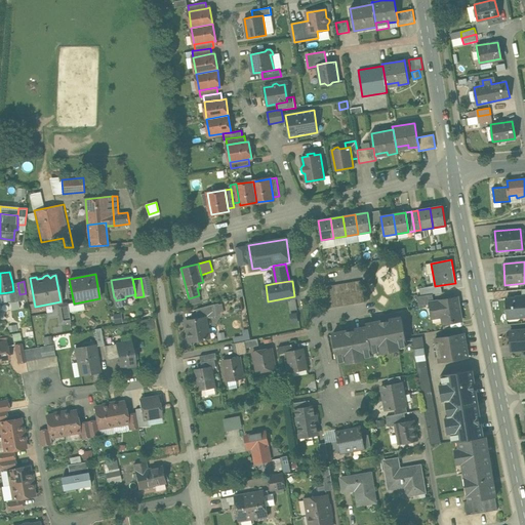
[(17,283),(12,283),(13,291),(8,292),(10,301),(10,303),(27,299),(26,293),(19,294),(17,283)]
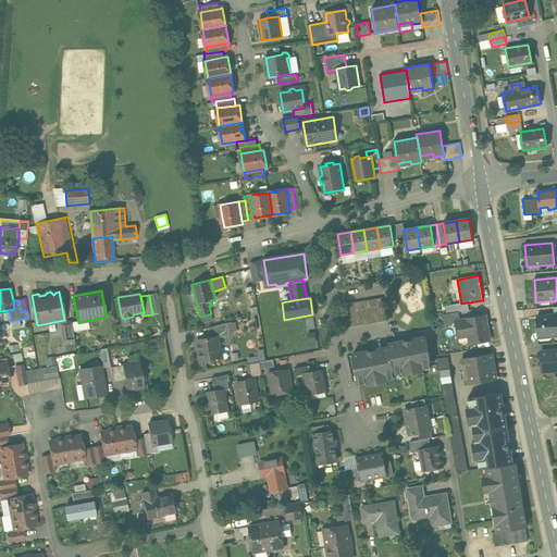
[(225,302),(218,305),(219,306),(222,317),(230,316),(225,302)]
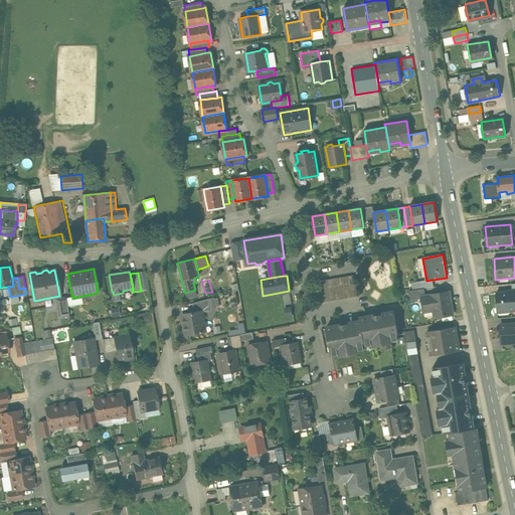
[(426,281),(413,283),(414,290),(434,287),(433,280),(426,281)]
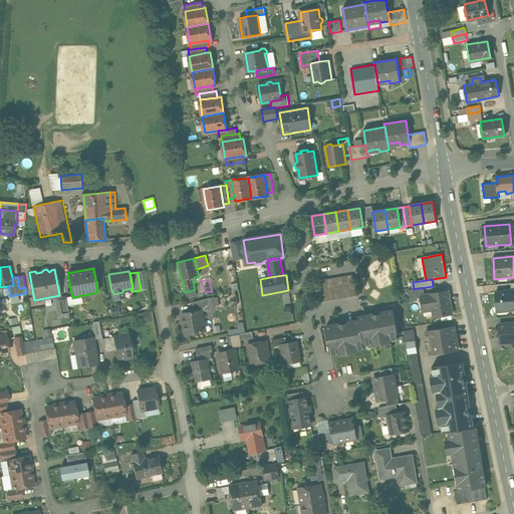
[(202,282),(197,284),(199,294),(205,293),(205,292),(202,282)]
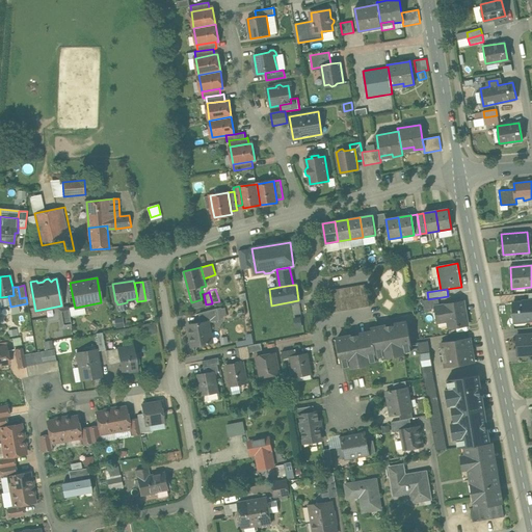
[(8,296),(0,297),(0,307),(10,306),(8,296)]
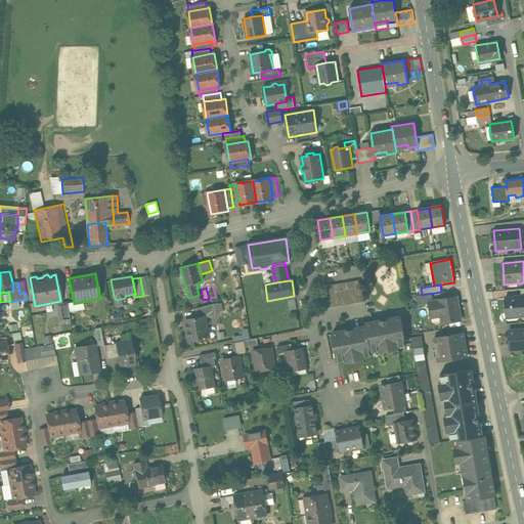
[(432,293),(417,296),(419,305),(429,304),(429,301),(433,300),(432,293)]
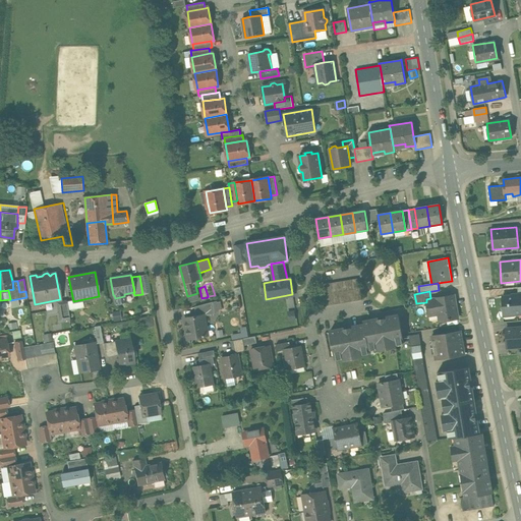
[(197,293),(187,296),(189,302),(199,299),(197,293)]
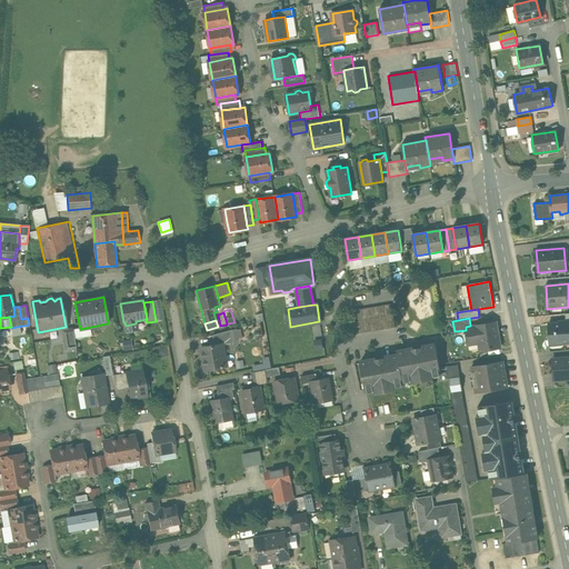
[(567,323),(548,325),(549,345),(562,343),(562,342),(568,341),(568,321),(567,321),(567,323)]
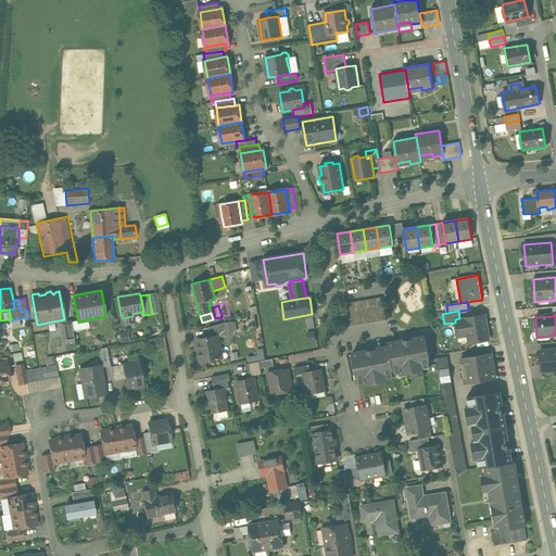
[(459,318),(455,319),(455,323),(457,335),(468,332),(469,343),(489,340),(484,315),(459,318)]
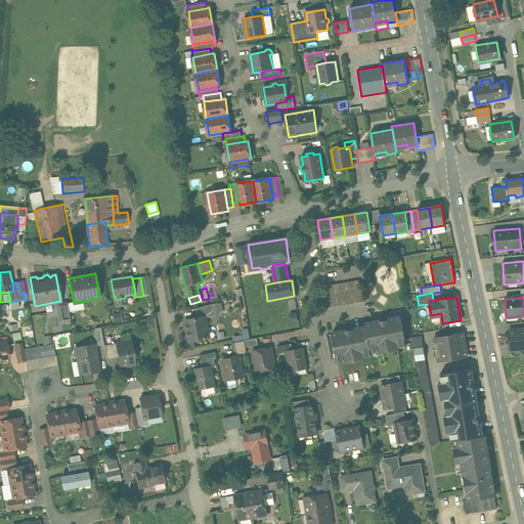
[(67,303),(57,304),(60,322),(71,320),(67,303)]
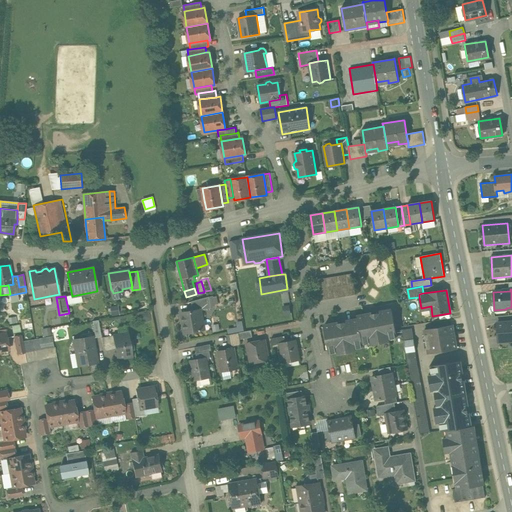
[(209,296),(191,301),(193,311),(200,309),(200,310),(211,308),(209,296)]
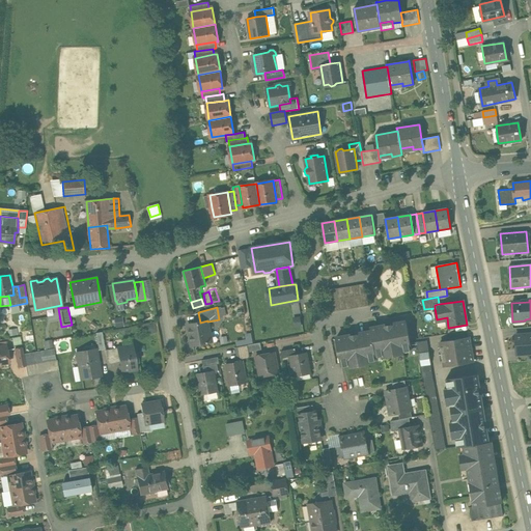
[(200,323),(188,325),(192,345),(212,341),(207,322),(207,320),(200,323)]
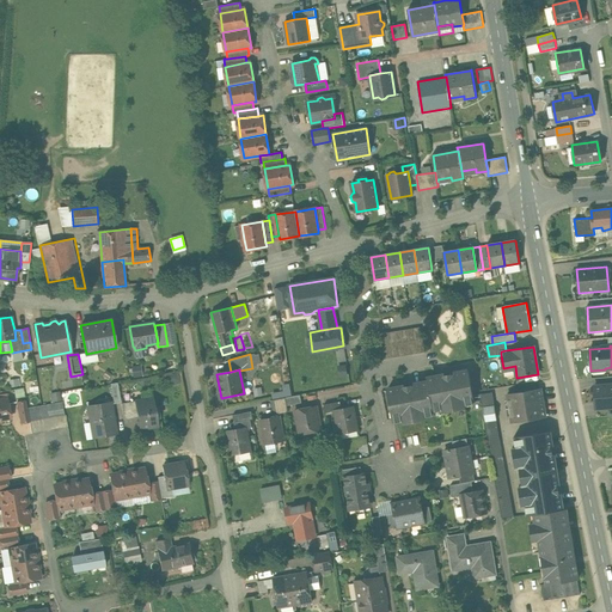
[(428,383),(434,411),(444,409),(445,412),(465,409),(464,405),(475,403),(469,371),(427,379),(428,383)]
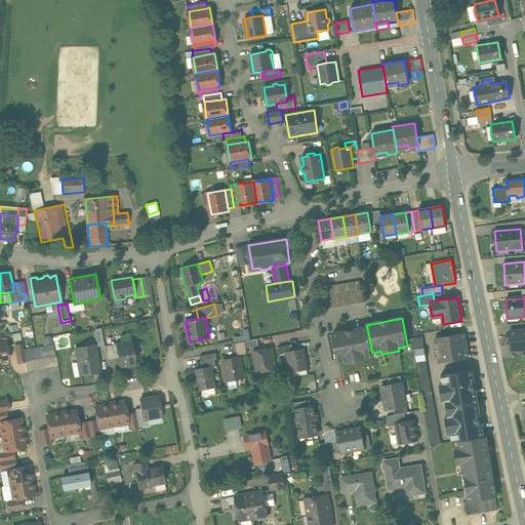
[(148,320),(150,329),(159,327),(157,319),(148,320)]
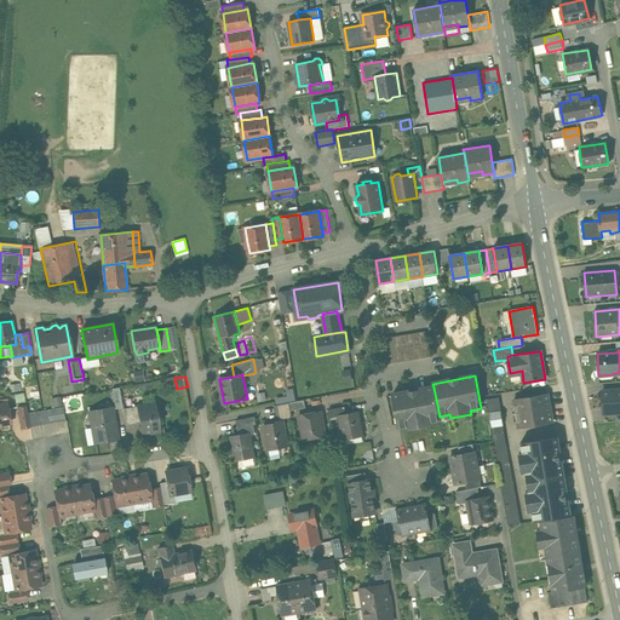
[(291,386),(285,389),(286,394),(274,397),(276,403),(294,396),(291,386)]
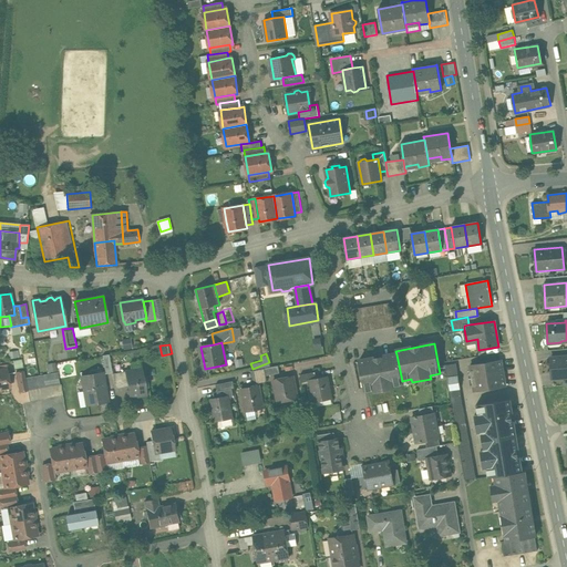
[(109,354),(102,356),(105,373),(112,372),(109,354)]
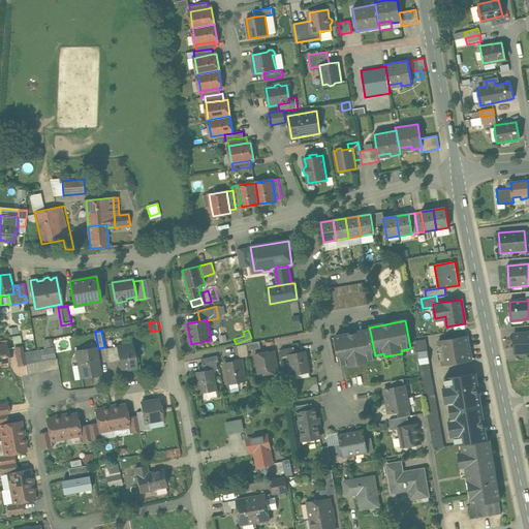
[(375,355),(370,331),(335,337),(340,366),(349,364),(349,366),(367,363),(367,361),(376,359),(375,355)]
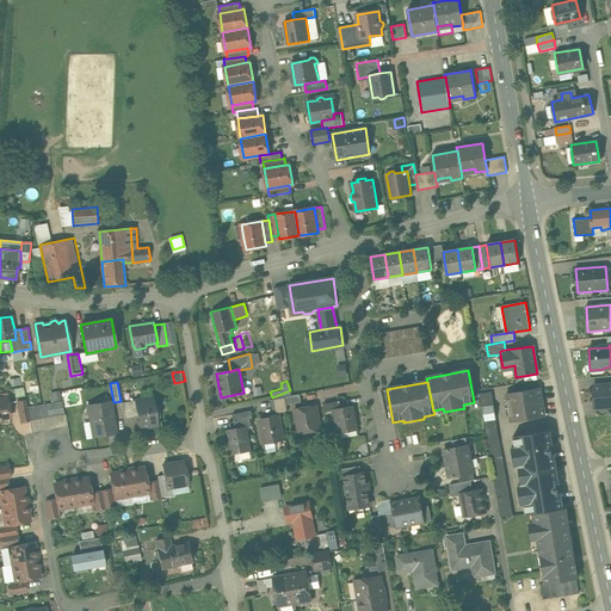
[(610,383),(593,386),(594,408),(610,406),(610,383)]
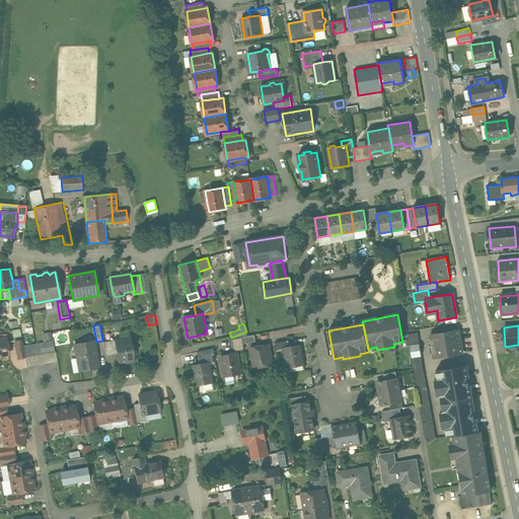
[(15,341),(22,340),(20,328),(13,329),(15,341)]
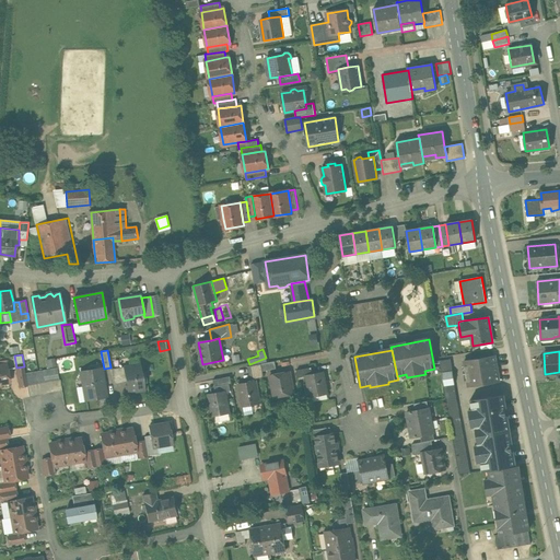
[(494,356),(465,360),(465,366),(463,366),(465,382),(468,381),(469,387),(499,382),(494,356)]
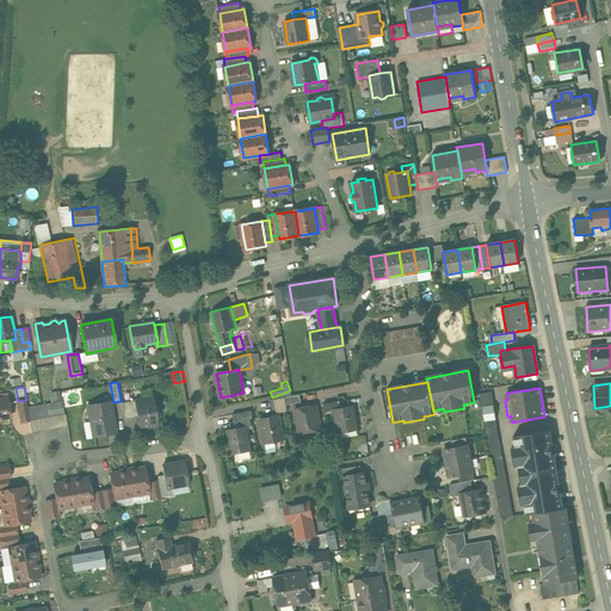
[(513,516),(498,432),(492,392),(480,394),(486,434),(500,518),(513,516)]
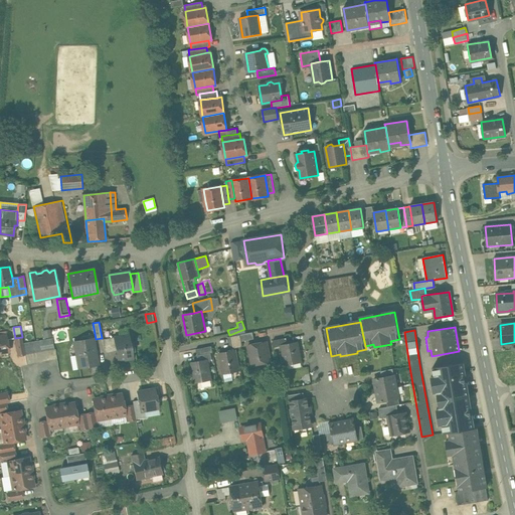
[(252,332),(240,335),(241,341),(253,339),(252,332)]
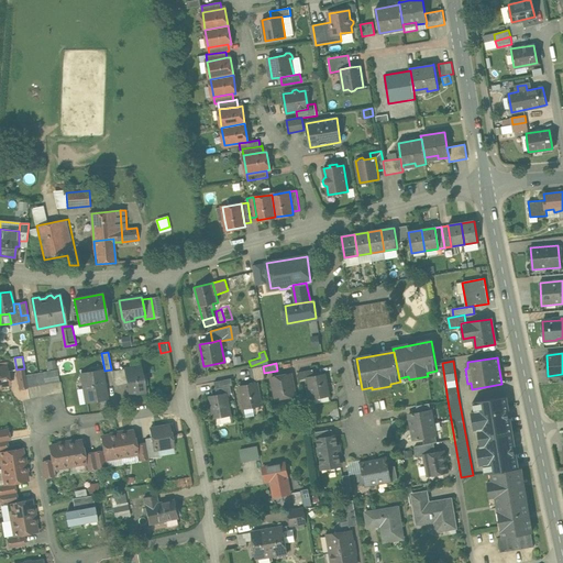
[(141,365),(124,368),(128,384),(130,395),(136,394),(139,395),(143,394),(143,393),(145,393),(144,385),(147,384),(146,377),(143,377),(141,365)]
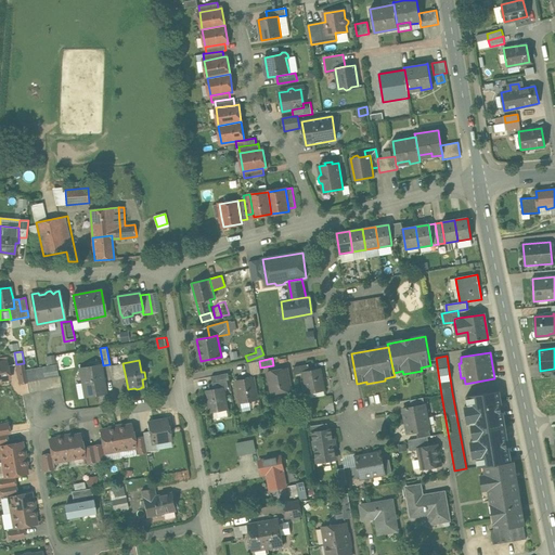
[(7,361),(0,361),(0,382),(1,383),(2,379),(10,378),(7,361)]
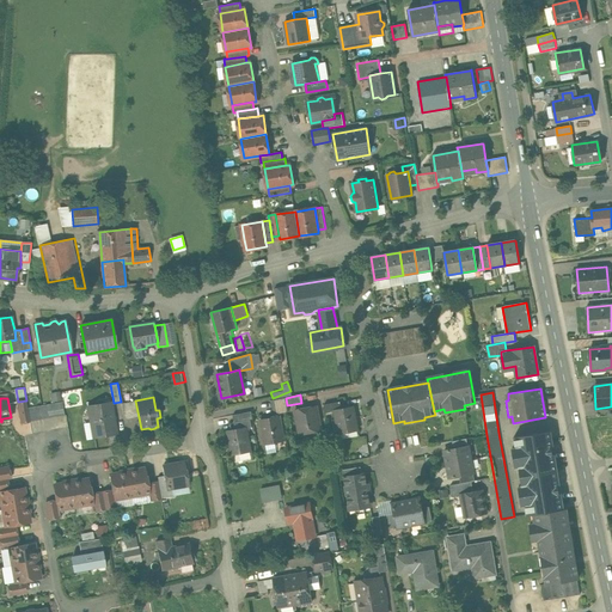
[(286,398),(270,401),(273,409),(287,405),(286,398)]
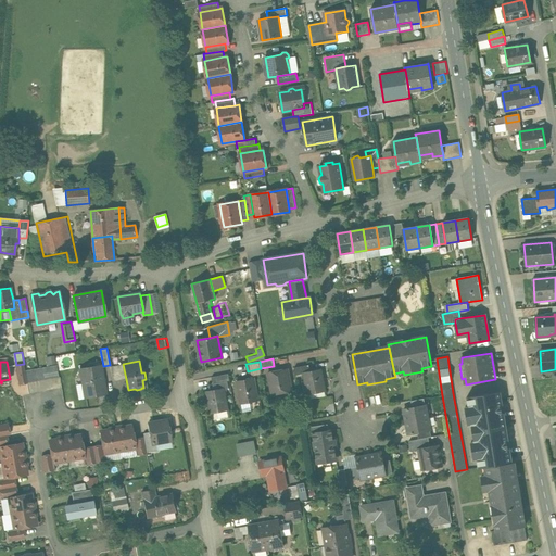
[(16,365),(20,384),(27,383),(27,382),(25,370),(24,364),(16,365)]
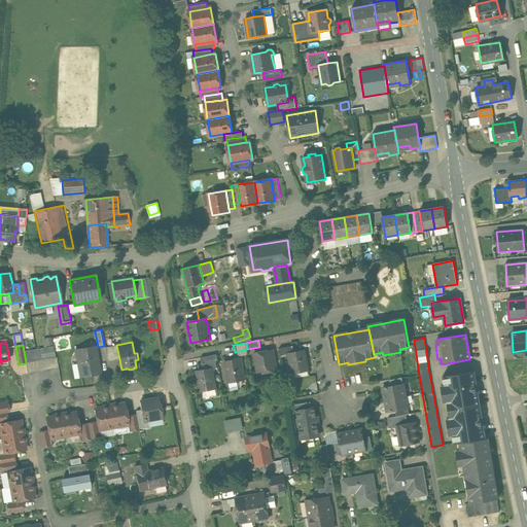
[(116,345),(105,347),(107,361),(119,359),(116,345)]
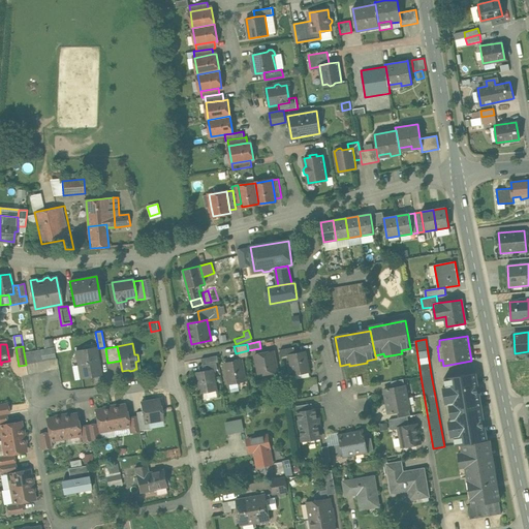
[(96,347),(75,350),(79,365),(80,365),(82,378),(101,375),(96,347)]
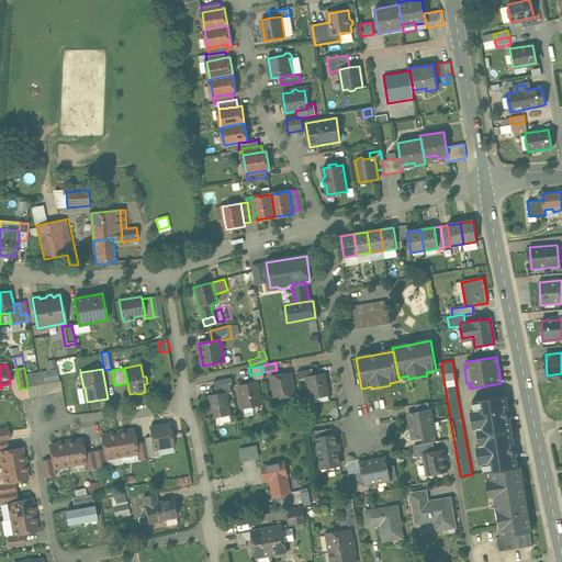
[(313,369),(298,371),(299,379),(307,378),(306,377),(314,375),(313,369)]
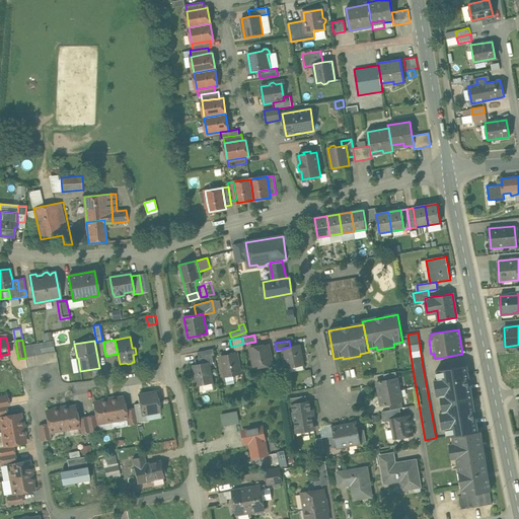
[(268,345),(250,348),(254,368),(272,365),(268,345)]
